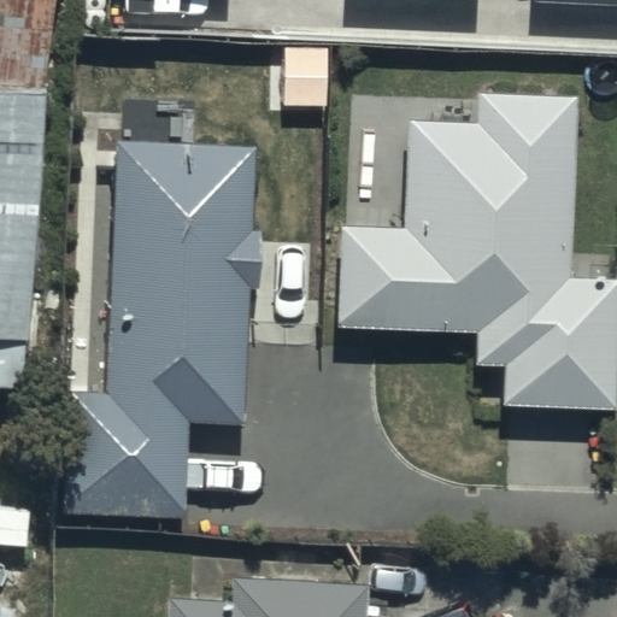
[(0,0),(0,357),(21,358),(43,0),(0,0)]
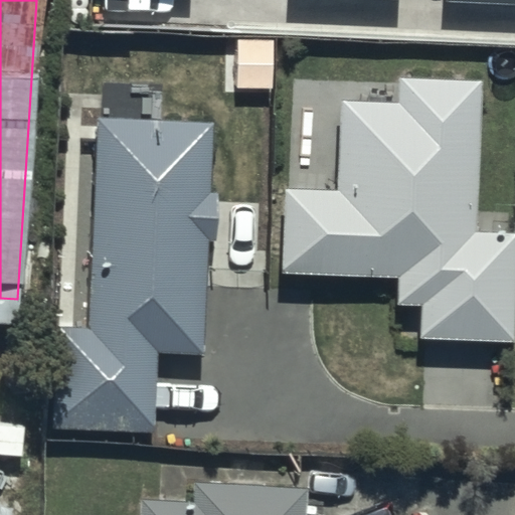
[(274,39),(235,38),(234,84),(241,84),(239,139),(267,139),(269,87),(273,87),(274,39)]
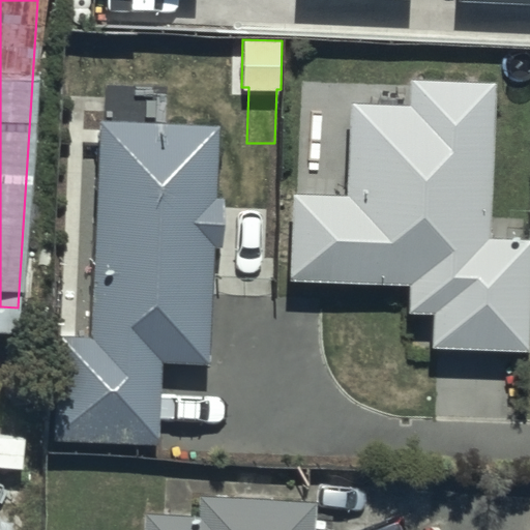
[(433,311),(433,345),(524,347),(526,237),(487,236),(491,84),(414,82),(413,110),(352,109),(350,196),(294,195),(292,276),(409,280),(408,311),(433,311)]
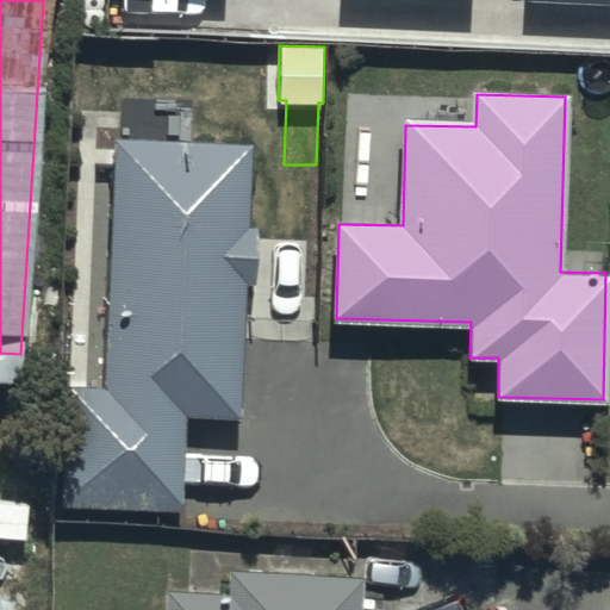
[(251,144),(113,137),(101,384),(66,381),(60,506),(181,512),(186,416),(241,419),(248,281),(256,281),(260,228),(248,226),(251,144)]
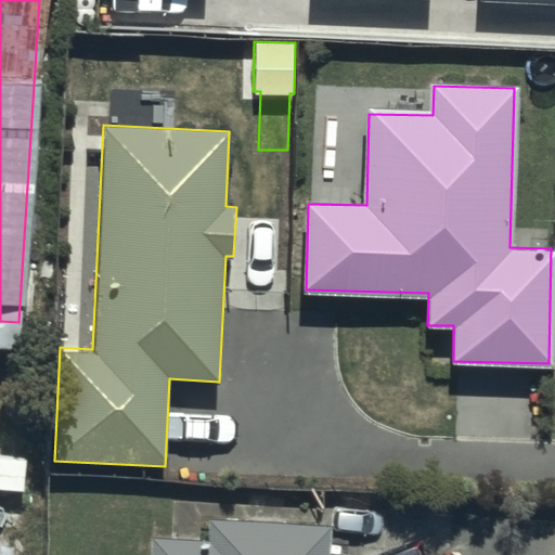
[(209,540),(152,536),(150,554),(327,554),(330,527),(211,518),(209,540)]
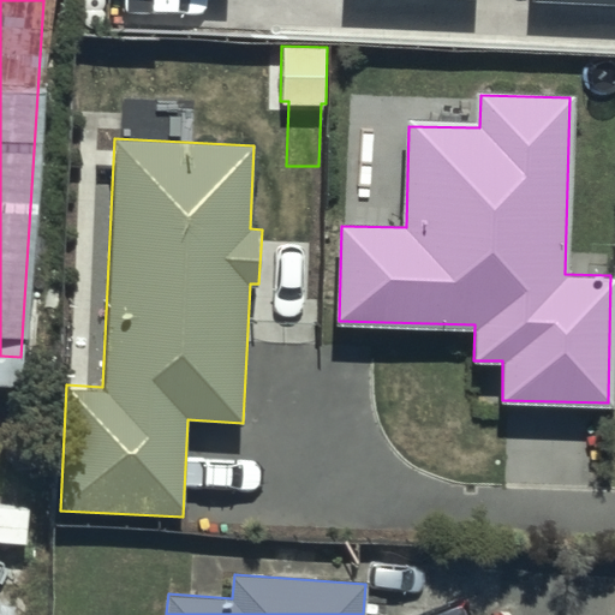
All buildings are outlined.
